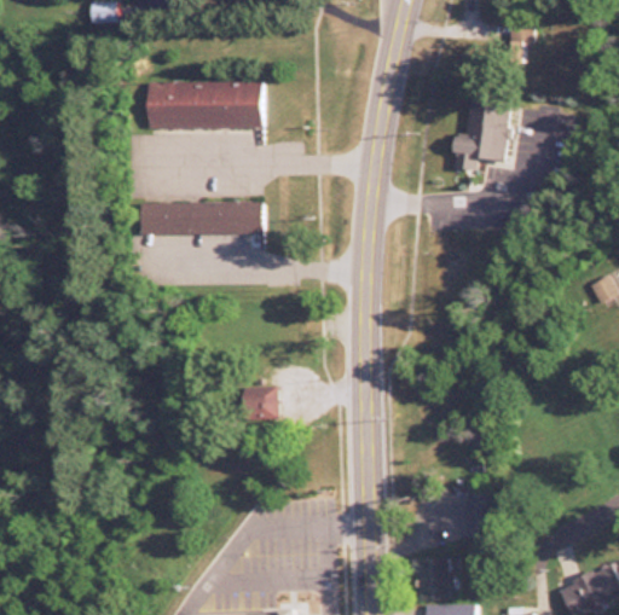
[(260,82),(146,82),(146,128),(260,128),(260,82)]
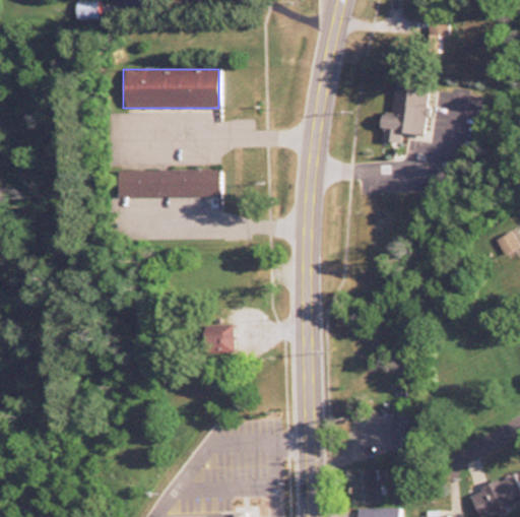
[(391,117),(381,116),(379,142),(399,143),(400,134),(424,137),(429,84),(395,81),(391,117)]
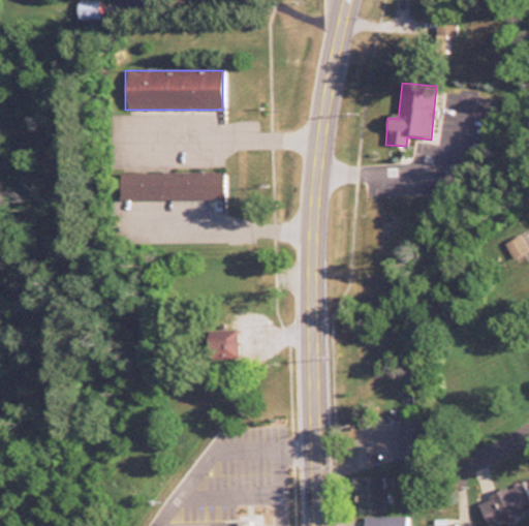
[(120,174),(120,200),(223,200),(223,174),(120,174)]
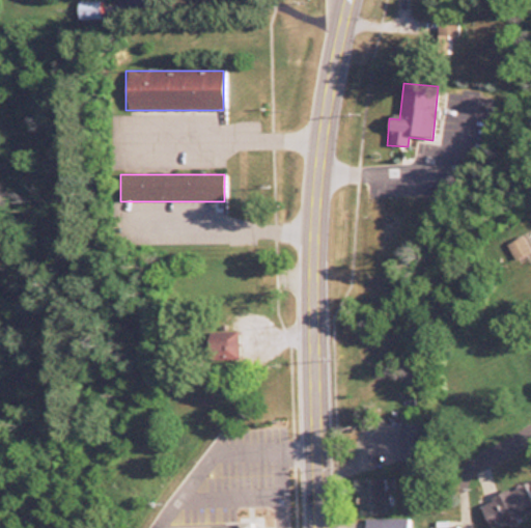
[(514,261),(530,252),(521,238),(506,246),(514,261)]
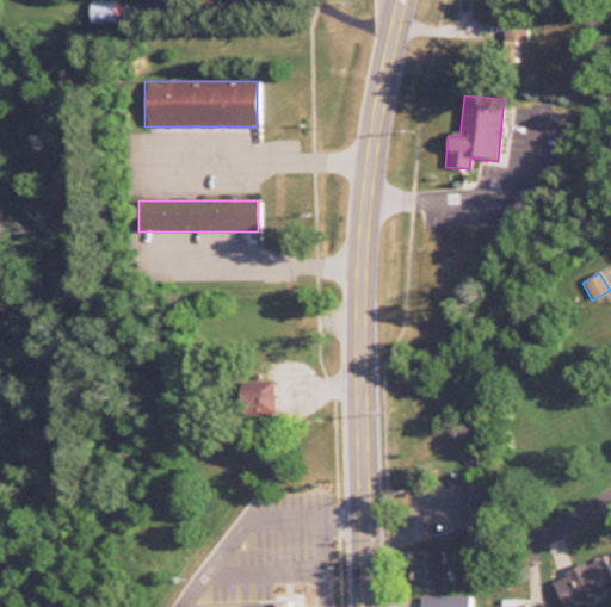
[(275,383),(239,383),(239,412),(275,412),(275,383)]
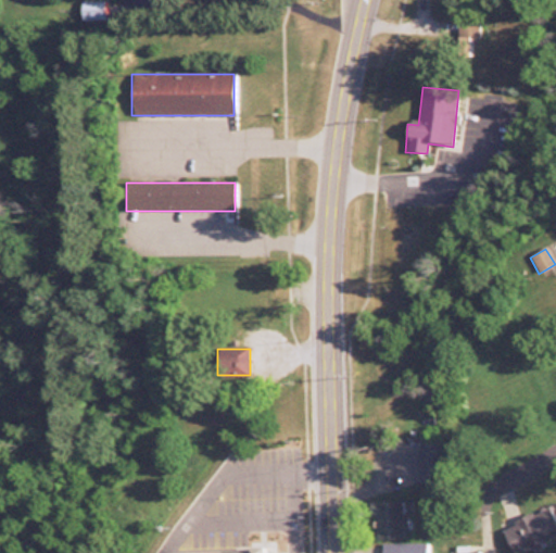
[(406,503),(371,503),(373,540),(407,539),(406,503)]
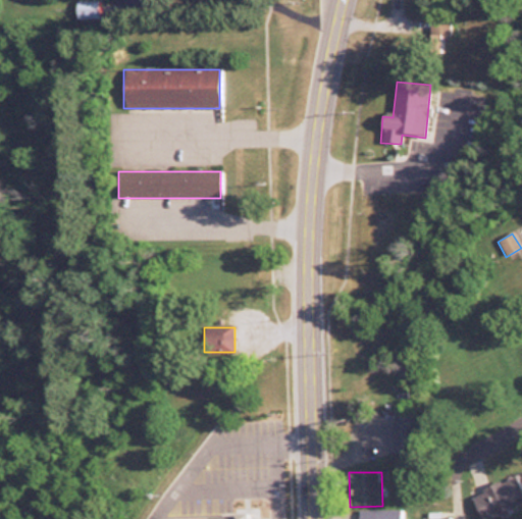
[(521,492),(515,475),(480,490),(491,517),(521,504),(521,492)]
